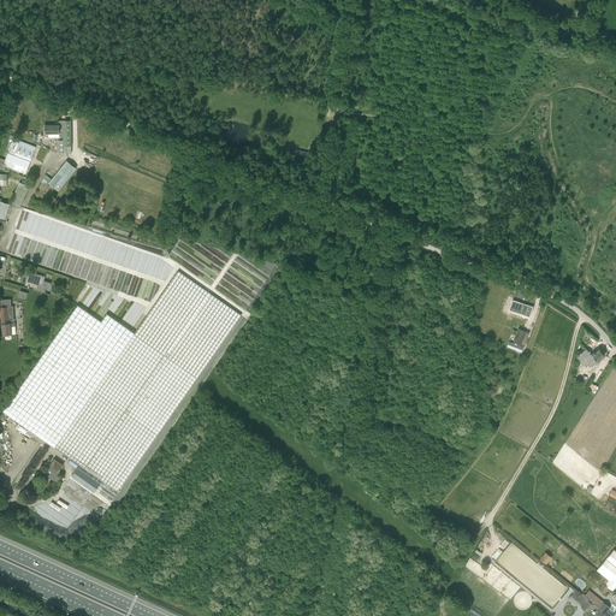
[(48,136),(59,137),(64,137),(64,141),(59,141),(59,153),(71,153),(71,120),(59,120),(59,125),(45,125),(45,134),(48,134),(48,136)]
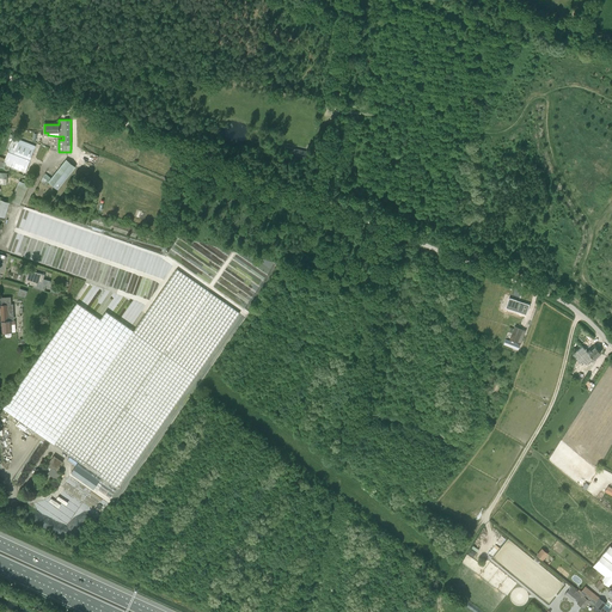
[(6,148),(8,150),(5,159),(1,157),(0,159),(0,166),(4,169),(6,164),(26,172),(35,147),(13,139),(14,135),(11,134),(8,140),(8,141),(6,148)]
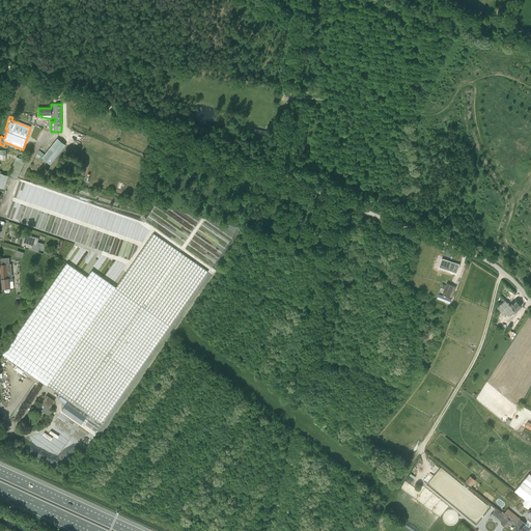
[(266,131),(256,129),(256,130),(255,134),(255,136),(264,137),(266,131)]
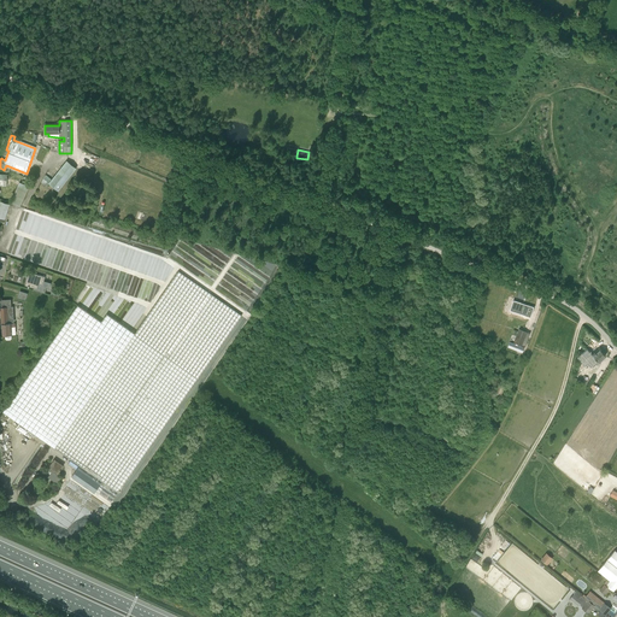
[(52,180),(50,183),(58,191),(76,168),(66,160),(52,180)]
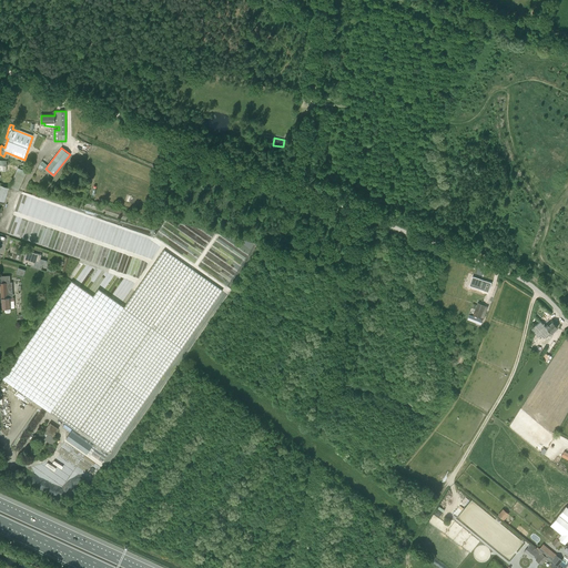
[(46,169),(48,165),(42,161),(38,168),(43,171),(46,169)]
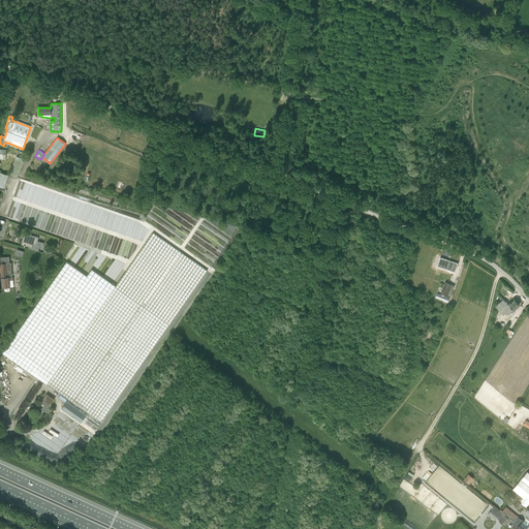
[(18,177),(25,159),(16,156),(9,174),(18,177)]
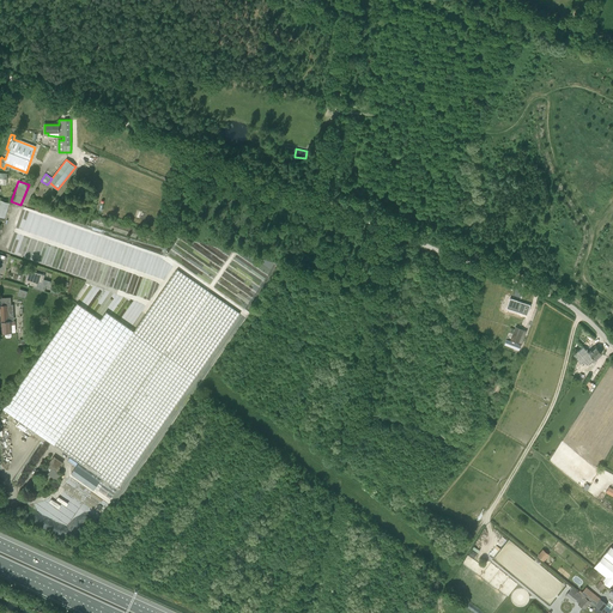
[(32,198),(30,204),(37,206),(36,210),(42,212),(46,202),(40,199),(38,200),(32,198)]
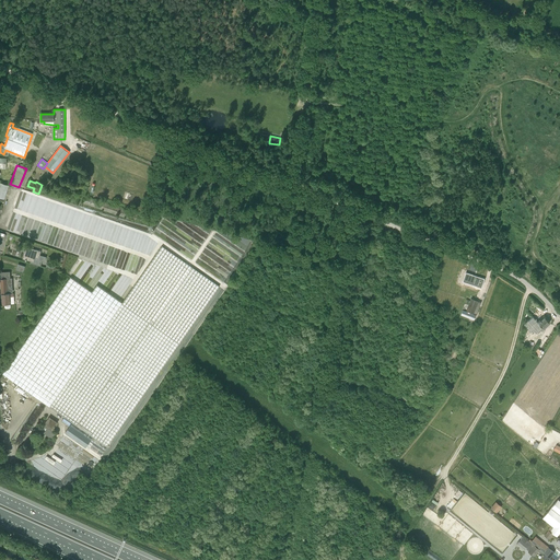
[(85,196),(83,203),(135,221),(137,213),(85,196)]
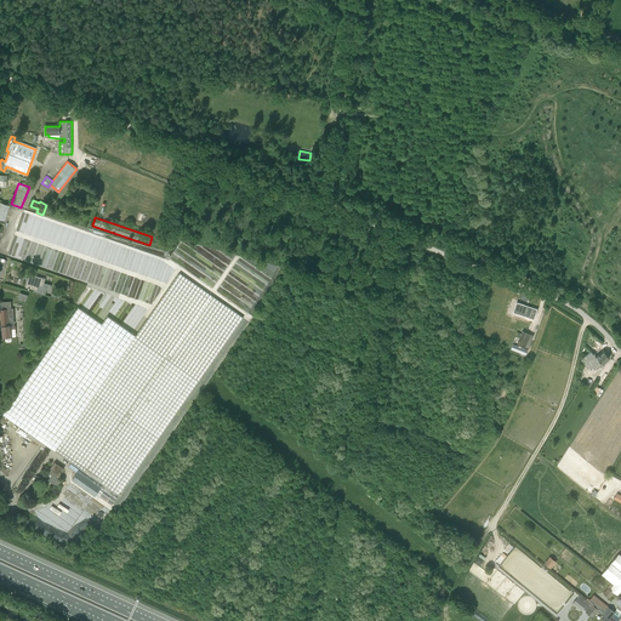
[(199,248),(197,250),(183,240),(174,252),(177,255),(205,274),(209,268),(204,265),(209,260),(204,256),(200,254),(204,250),(199,248)]
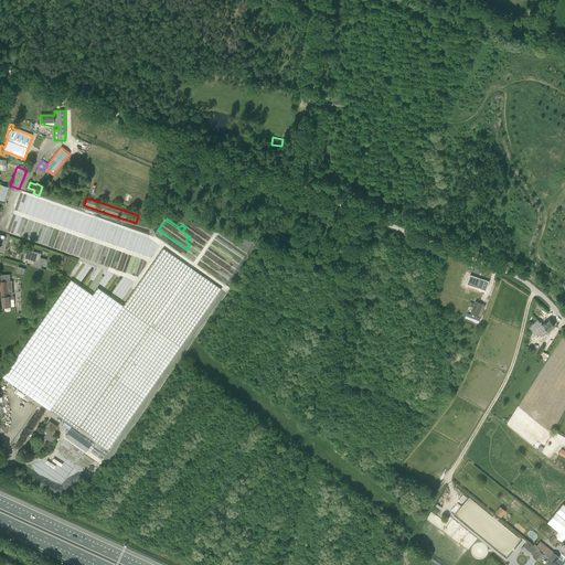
[(209,268),(232,278),(236,268),(234,268),(236,266),(237,266),(238,264),(235,263),(235,262),(233,258),(232,262),(228,262),(228,263),(224,256),(220,255),(221,252),(223,255),(226,253),(228,248),(226,246),(226,243),(225,247),(222,247),(222,251),(219,249),(217,254),(217,259),(213,258),(212,260),(212,265),(209,262),(209,268)]
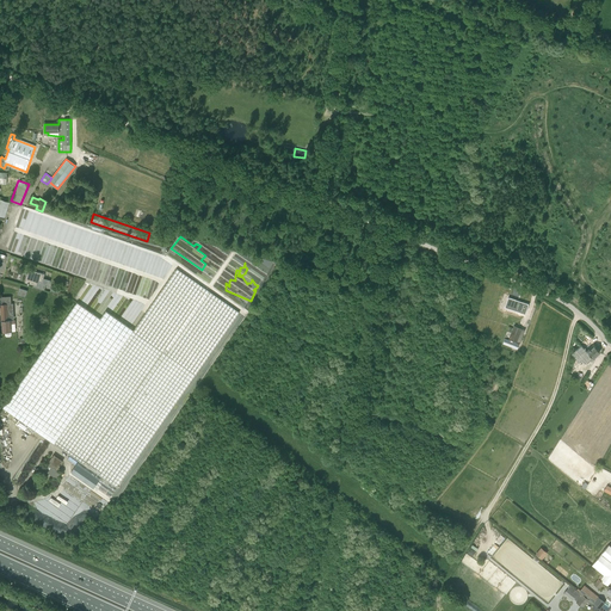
[(79,462),(76,464),(100,481),(96,487),(111,498),(240,313),(177,269),(134,331),(106,312),(100,319),(76,303),(2,408),(79,462)]
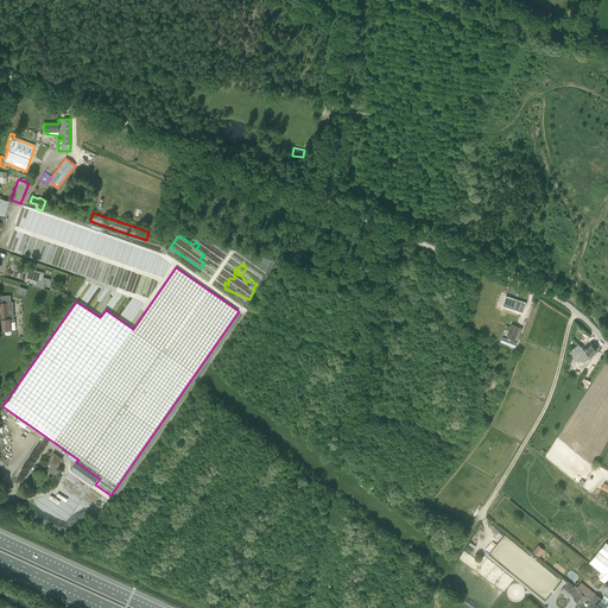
[(25,282),(27,283),(29,283),(37,285),(36,287),(40,289),(44,273),(29,268),(25,282)]
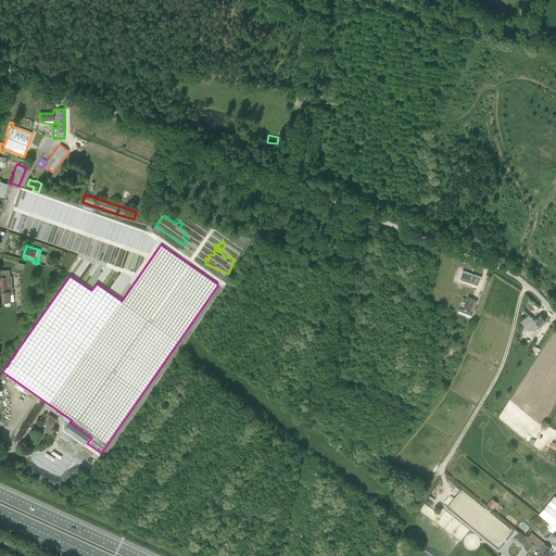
[(481,277),(463,270),(459,280),(478,286),(481,277)]
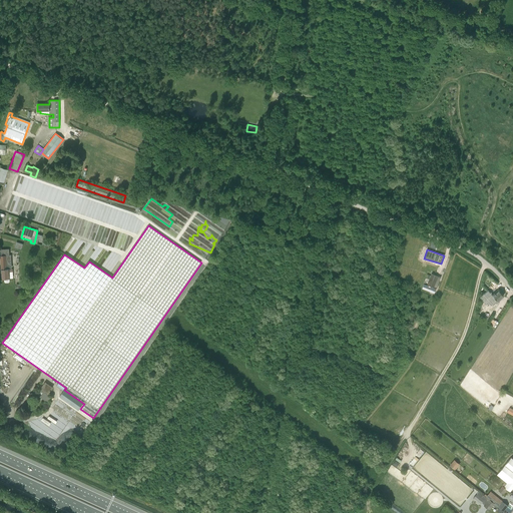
[(9,254),(0,255),(2,279),(4,279),(4,282),(5,283),(6,283),(9,283),(10,281),(10,279),(9,272),(13,272),(12,269),(11,254),(9,254)]
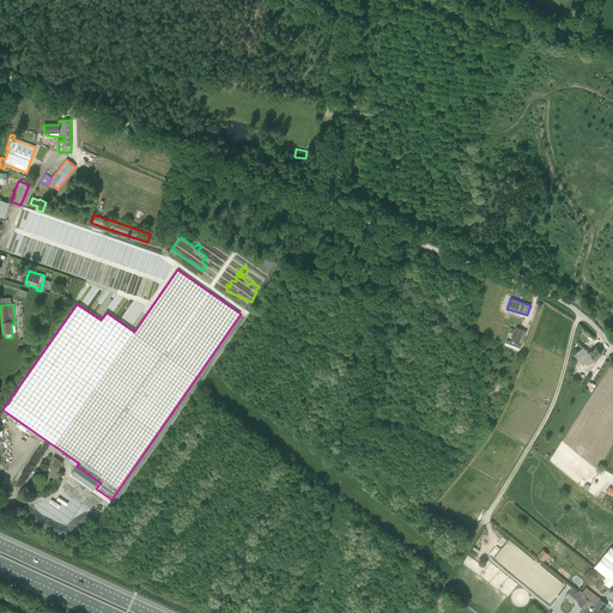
[(515,327),(510,340),(519,344),(523,329),(515,327)]
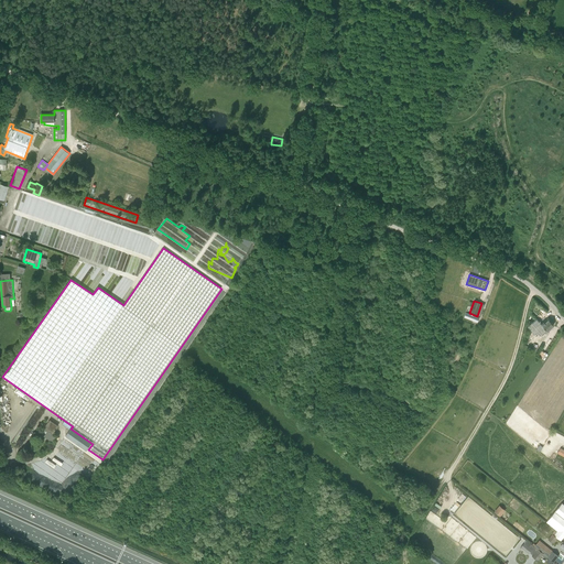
[(466,313),(464,317),(478,323),(479,317),(466,313)]
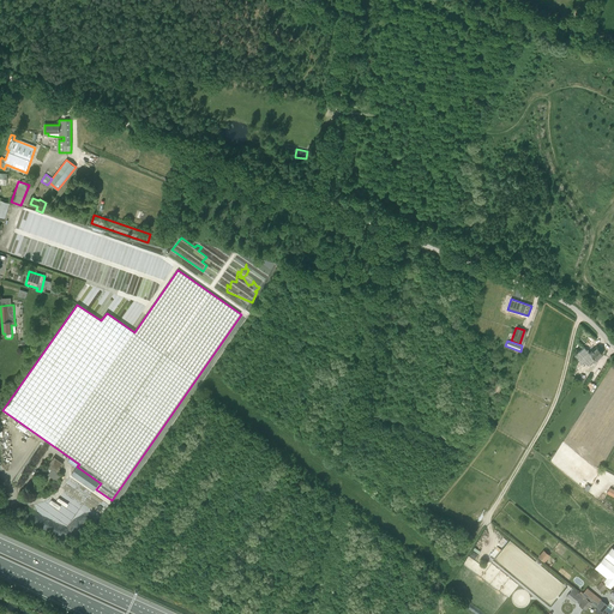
[(596,360),(602,354),(597,348),(594,351),(593,350),(589,354),(584,348),(583,348),(577,342),(573,345),(579,351),(575,356),(582,363),(588,357),(589,360),(593,356),(596,360)]
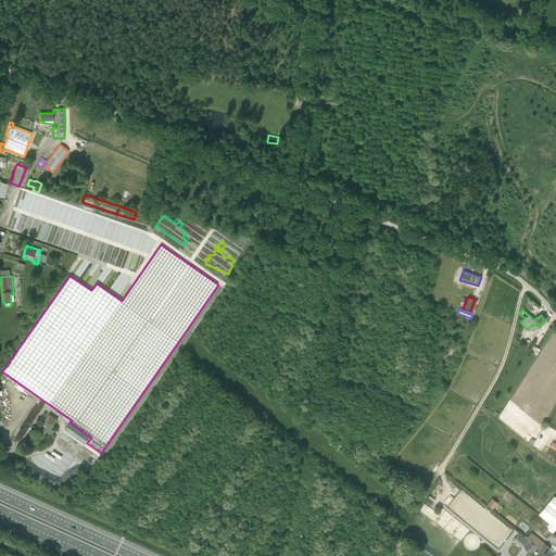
[(535,354),(536,354),(540,350),(536,348),(532,345),(530,350),(535,354)]
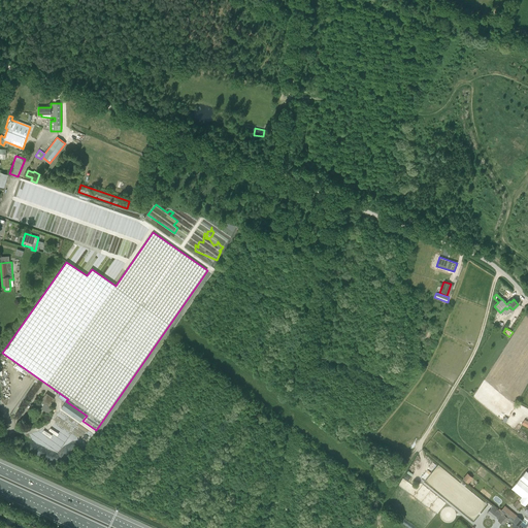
[(46,393),(41,400),(43,401),(45,402),(44,404),(43,406),(46,408),(45,411),(48,414),(52,409),(48,407),(55,399),(46,393)]
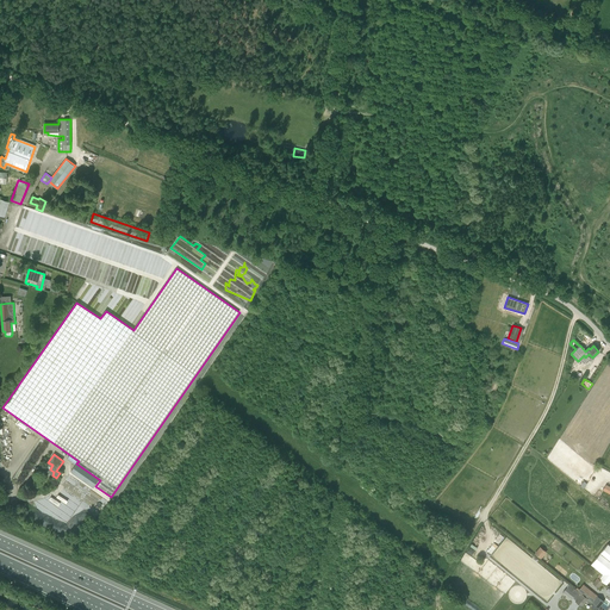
[(76,464),(70,472),(89,485),(89,487),(92,490),(93,487),(94,489),(95,486),(100,480),(76,464)]
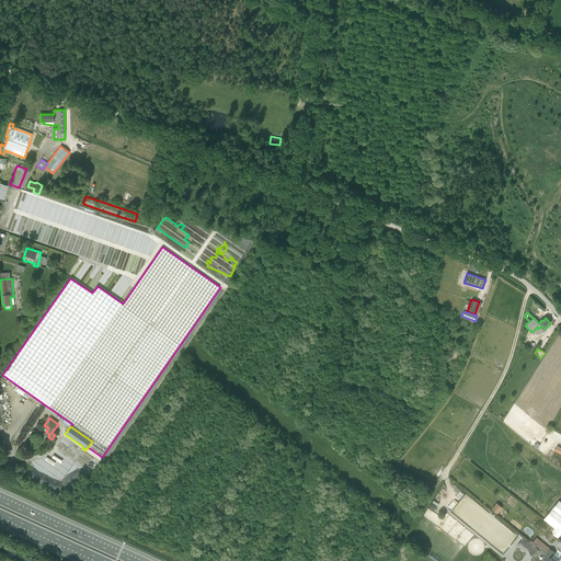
[(545,518),(544,519),(552,527),(554,529),(551,533),(558,538),(560,534),(560,502),(559,501),(545,518)]
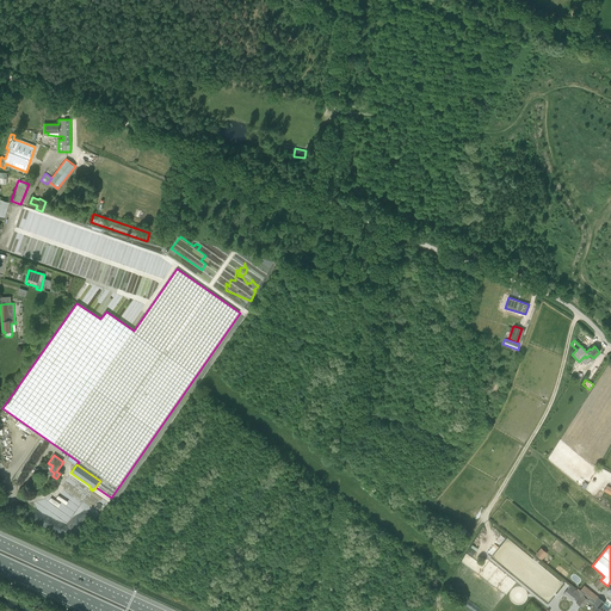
[(541,548),(536,554),(542,560),(548,553),(541,548)]
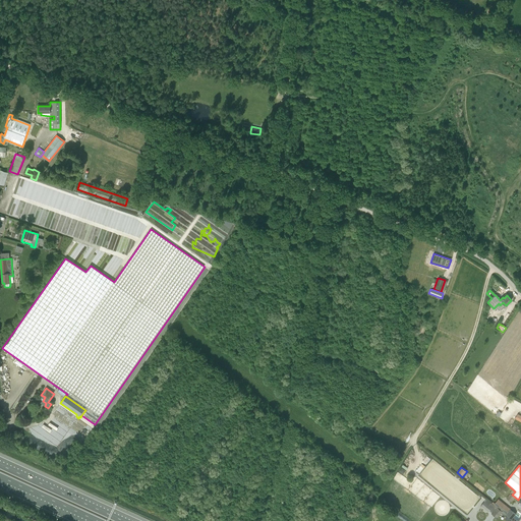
[(486,500),(481,506),(488,512),(489,511),(491,513),(491,514),(497,518),(501,514),(502,512),(497,508),(497,507),(494,505),(491,504),(486,500)]
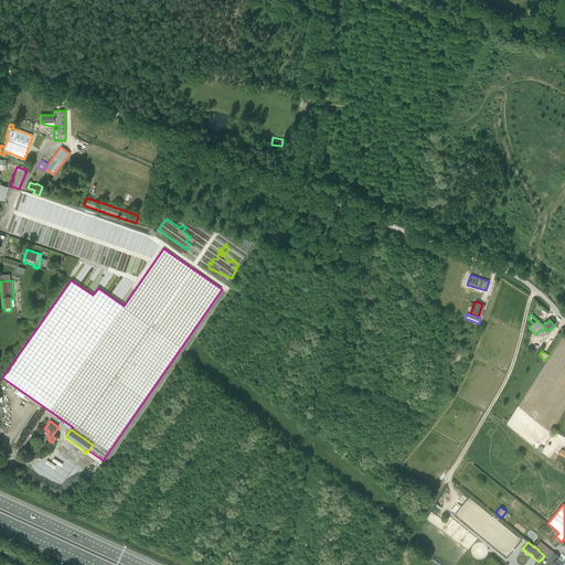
[(539,551),(544,555),(554,563),(555,562),(560,557),(553,552),(543,544),(540,542),(535,547),(539,550),(539,551)]
